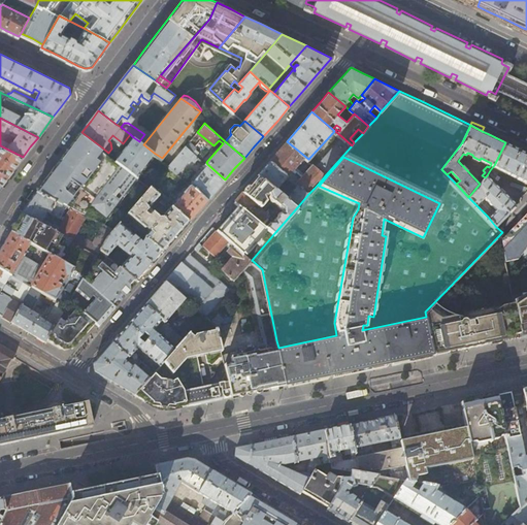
[(117,159),(112,157),(108,153),(102,148),(81,132),(74,140),(61,158),(46,178),(37,190),(65,204),(70,206),(87,215),(92,217),(103,223),(122,199),(116,194),(119,190),(125,195),(138,176),(136,174),(117,159)]
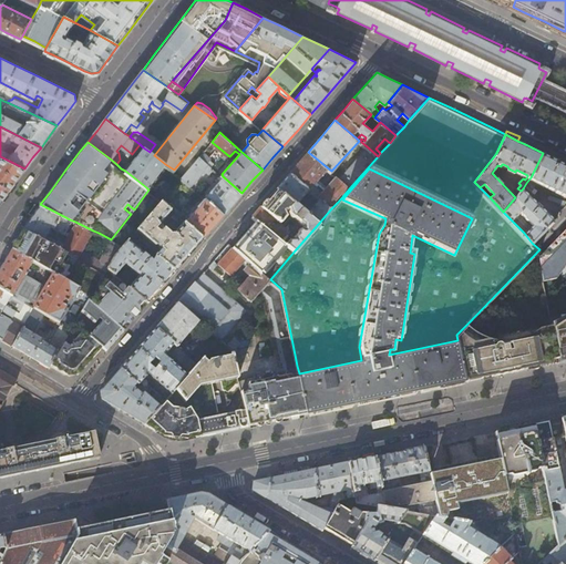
[(378,156),(367,146),(339,177),(350,187),(378,156)]
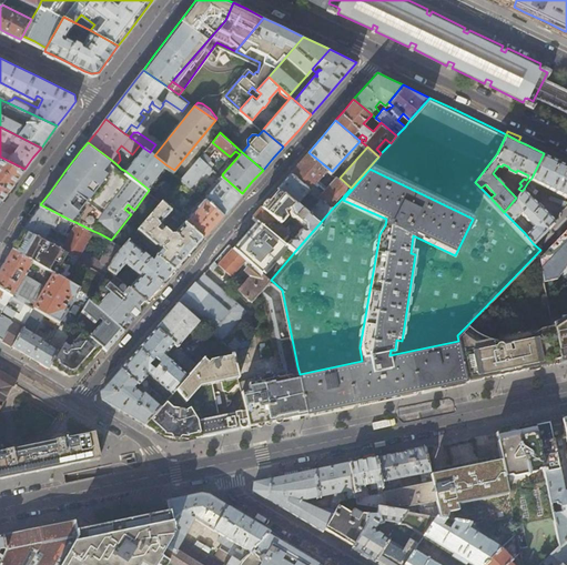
[(147,188),(165,164),(154,155),(150,152),(143,148),(125,171),(147,188)]
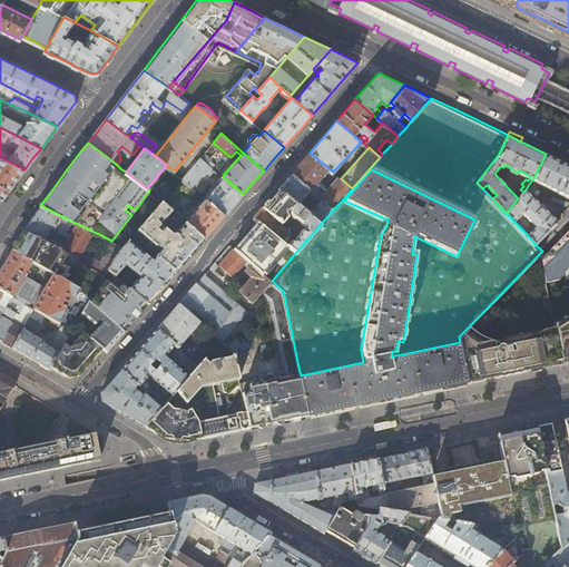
[(216,163),(217,160),(206,150),(202,156),(215,168),(218,165),(216,163)]
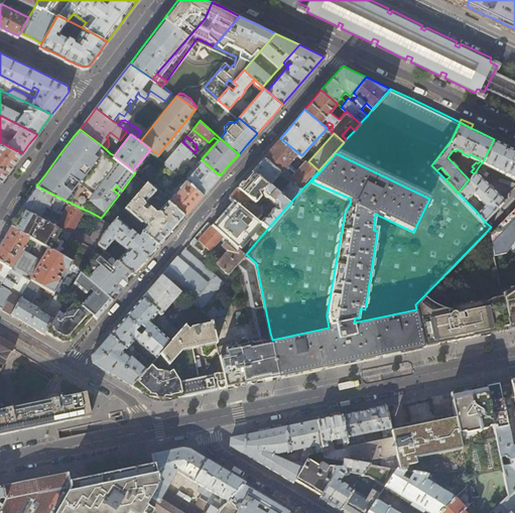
[(313,176),(318,170),(308,161),(301,155),(280,138),(272,147),(264,157),(281,171),(291,180),(301,189),(307,183),(304,180),(310,174),(313,176)]
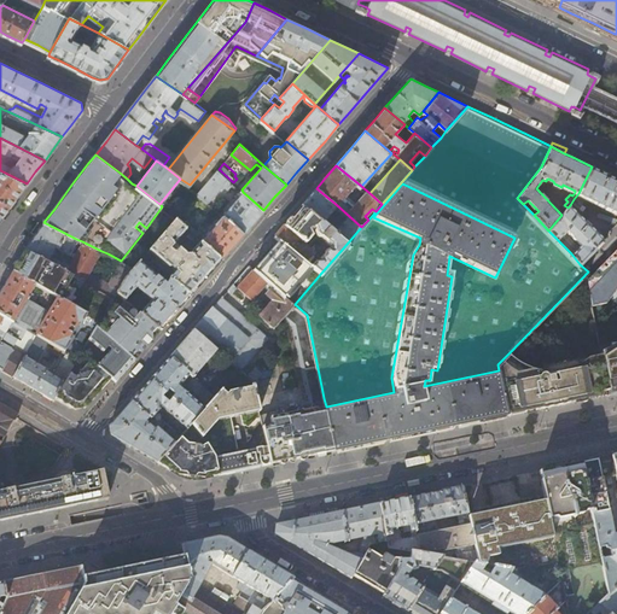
[(616,177),(611,175),(592,167),(578,193),(574,199),(583,208),(586,204),(583,202),(587,197),(616,211),(616,177)]
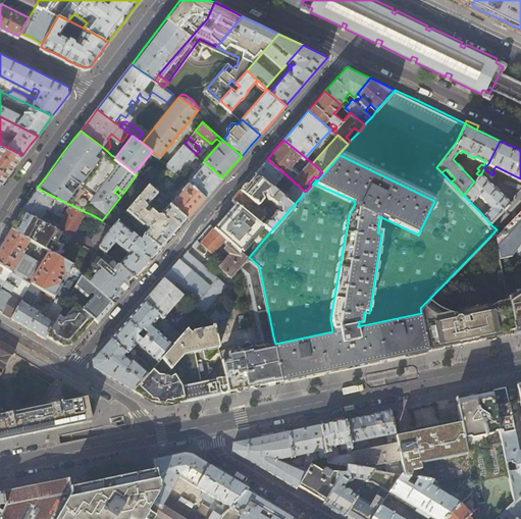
[(197,154),(185,143),(167,162),(175,169),(189,154),(193,157),(197,154)]
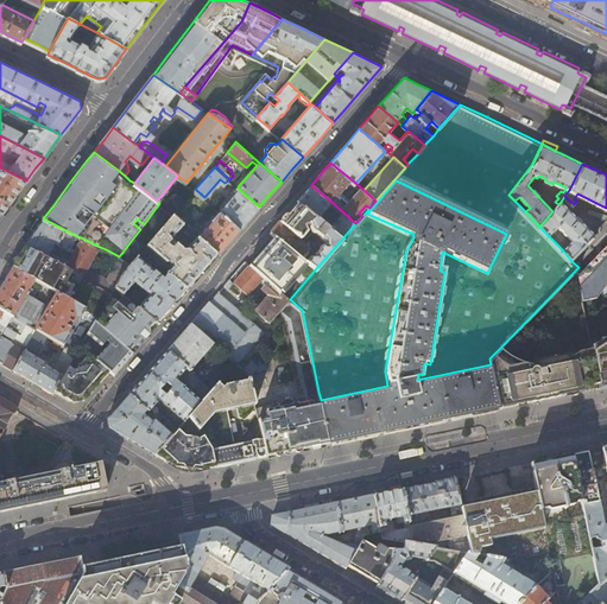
[(0,211),(1,213),(13,197),(26,180),(0,167),(0,211)]
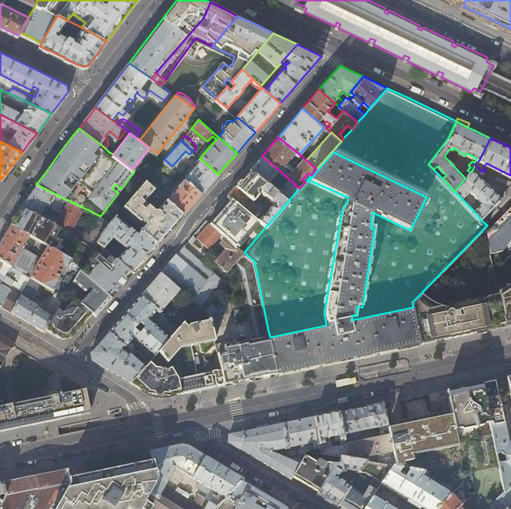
[(410,230),(426,197),(333,152),(309,180),(348,197),(347,203),(342,211),(324,313),(326,325),(270,337),(276,371),(420,342),(413,307),(351,320),(352,315),(356,315),(357,306),(362,307),(374,229),(370,228),(372,212),(410,230)]
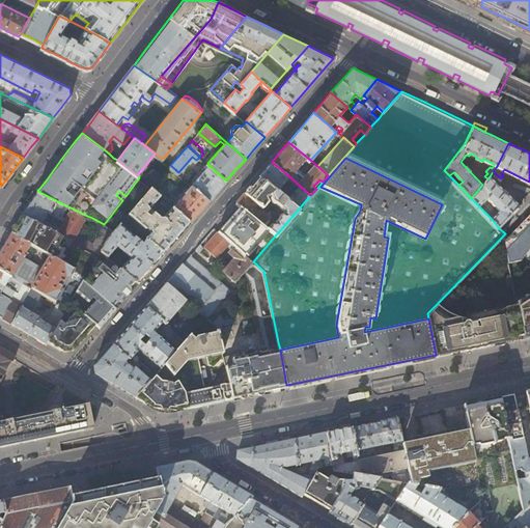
[(277,190),(289,176),(272,162),(266,168),(259,175),(277,190)]
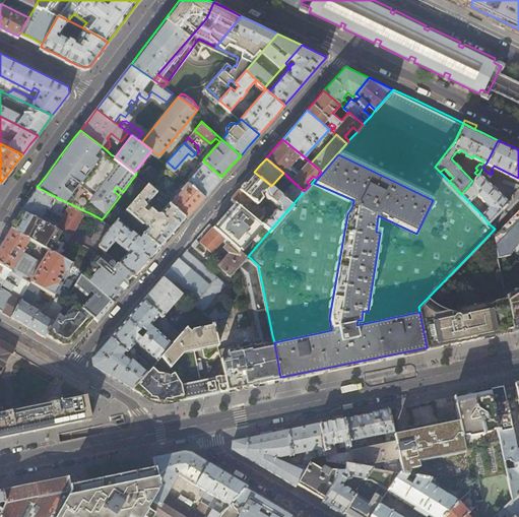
[(213,186),(221,177),(204,162),(190,179),(187,177),(185,178),(205,196),(213,186)]
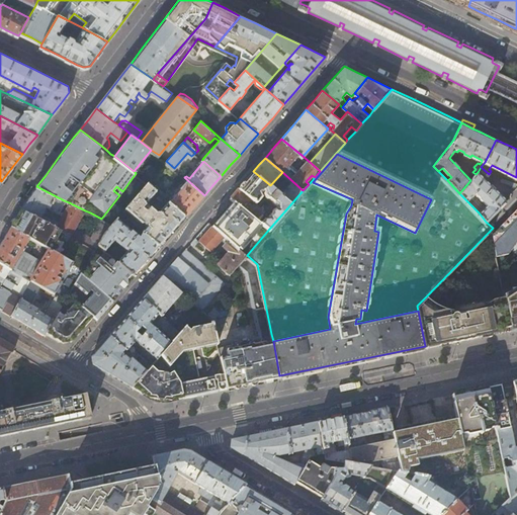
[(269,229),(291,203),(280,194),(270,185),(253,171),(245,180),(239,187),(256,201),(262,195),(262,191),(265,191),(266,194),(269,197),(269,199),(270,200),(271,198),(277,204),(277,206),(275,207),(269,213),(268,218),(264,218),(261,222),(269,229)]
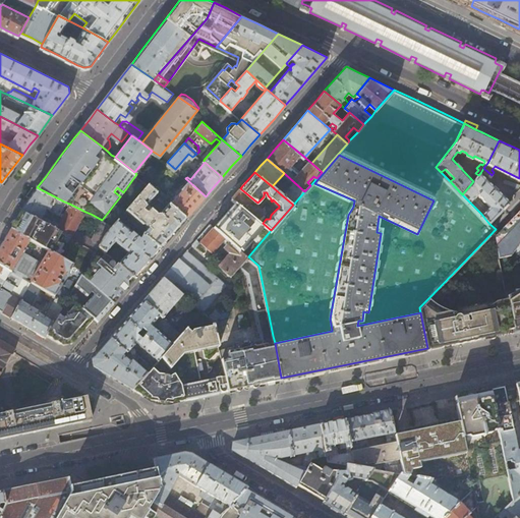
[(488,223),(510,200),(480,173),(478,175),(473,181),(462,194),(470,203),(479,192),(484,197),(483,198),(489,206),(481,214),(488,223)]
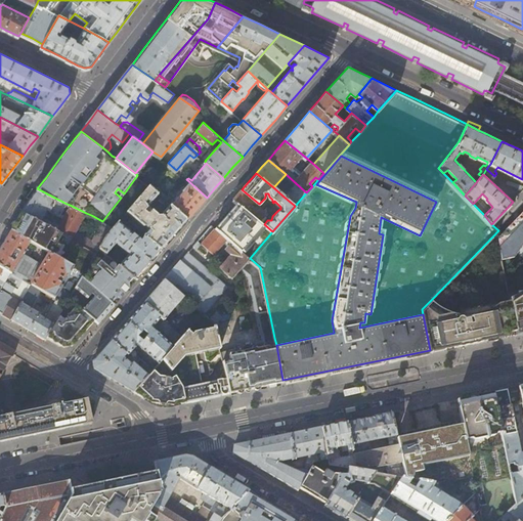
[(198,208),(207,198),(186,179),(184,181),(187,184),(183,188),(184,189),(172,204),(188,219),(198,208)]
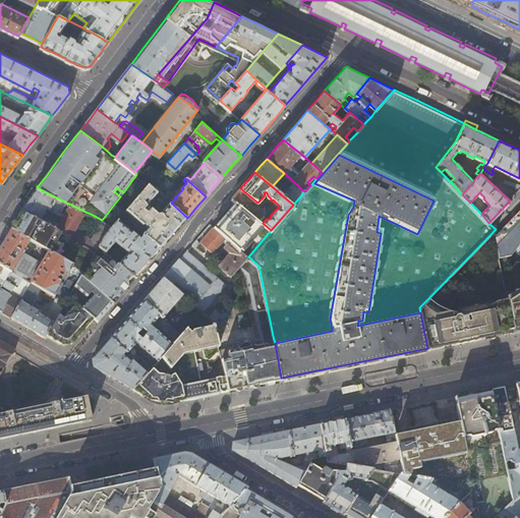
[(304,191),(294,182),(282,195),(293,205),(304,191)]
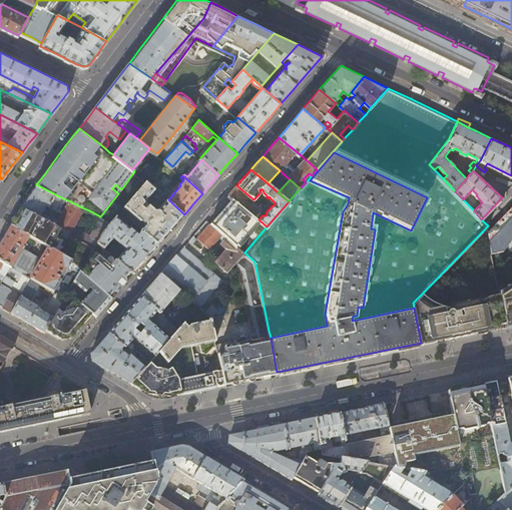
[(166,198),(158,207),(154,208),(145,199),(154,188),(146,180),(125,205),(140,218),(142,217),(146,221),(141,227),(142,228),(158,242),(173,225),(184,214),(168,199),(166,198)]
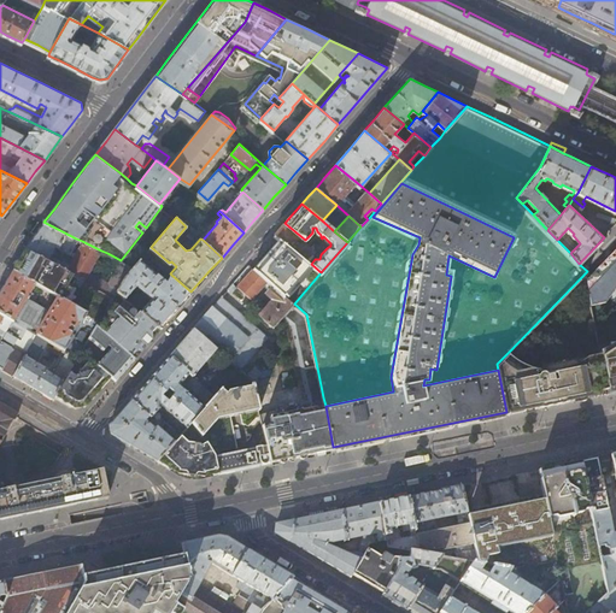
[(69,252),(76,239),(44,222),(35,235),(25,248),(113,294),(117,289),(124,276),(133,266),(121,260),(107,253),(104,259),(118,266),(110,281),(110,282),(109,281),(91,271),(101,251),(82,241),(70,263),(69,263),(51,253),(56,245),(69,252)]
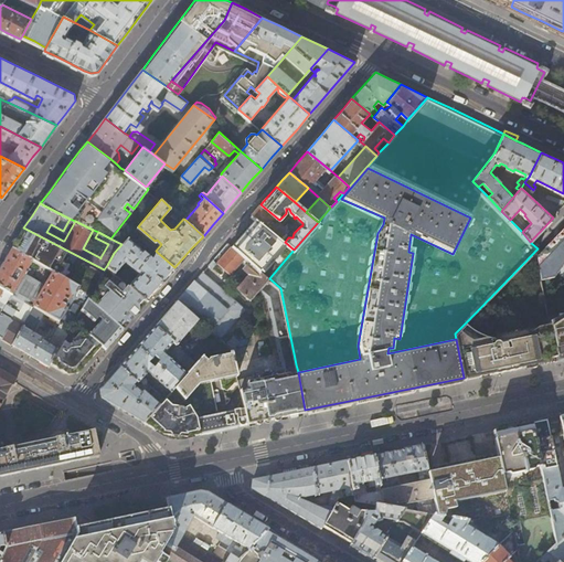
[(286,232),(289,229),(279,220),(261,204),(256,210),(252,214),(256,219),(282,239),(286,233),(286,232)]
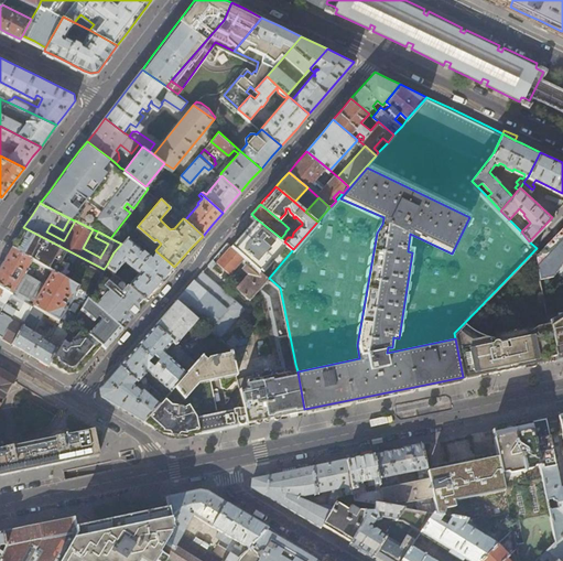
[(269,278),(293,249),(284,241),(281,238),(256,218),(244,232),(233,244),(244,254),(251,261),(269,278)]
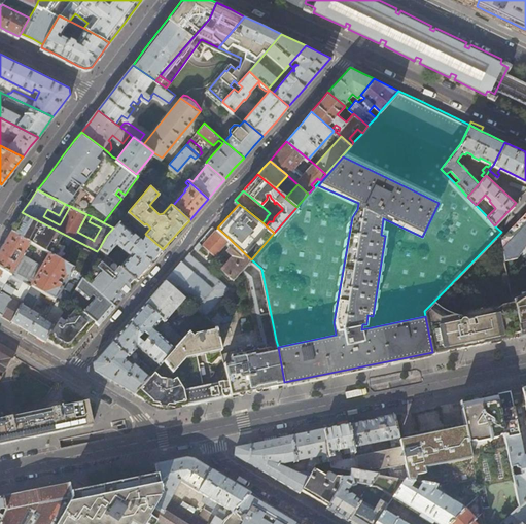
[(525,211),(501,237),(505,257),(518,255),(525,245),(525,211)]
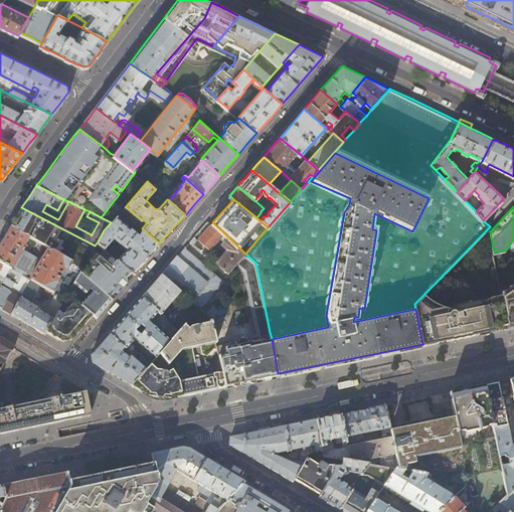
[(93,249),(95,245),(21,207),(17,215),(11,224),(29,235),(49,246),(71,260),(80,243),(93,249)]
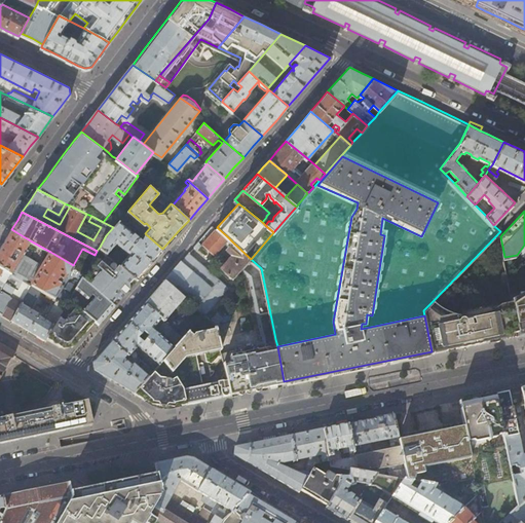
[(135,231),(133,231),(120,220),(119,221),(113,227),(106,235),(100,247),(107,253),(117,243),(129,254),(120,264),(137,278),(153,260),(162,249),(146,234),(143,239),(142,239),(135,233),(136,232),(135,231)]
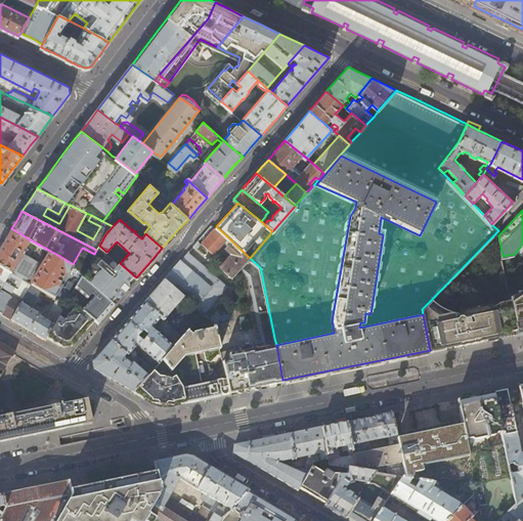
[(220,243),(226,235),(216,226),(202,243),(214,252),(221,244),(220,243)]
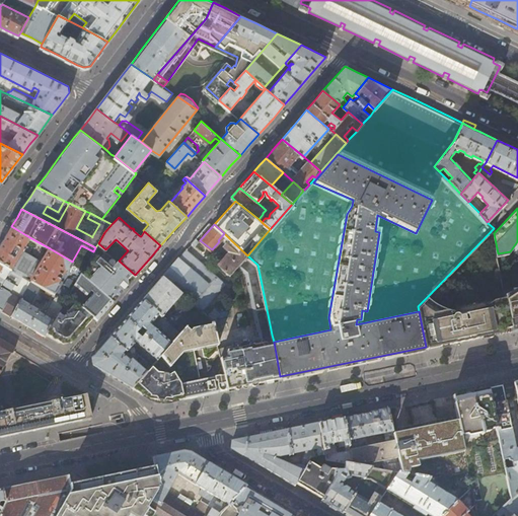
[(50,248),(43,261),(23,249),(29,237),(11,226),(2,241),(0,244),(0,261),(31,280),(41,285),(46,288),(50,291),(57,295),(65,299),(69,294),(59,289),(57,284),(64,271),(70,270),(79,275),(81,273),(83,269),(72,262),(50,248)]
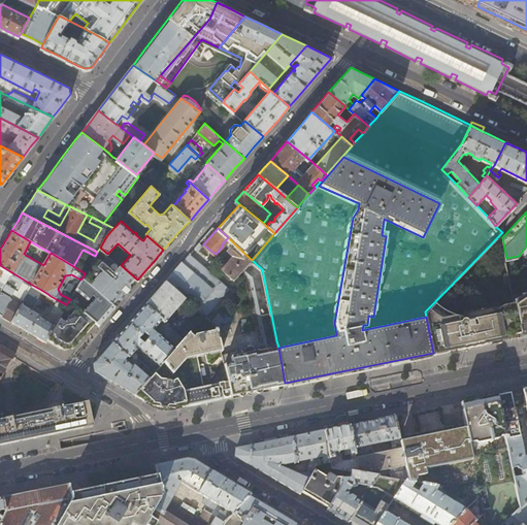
[(264,338),(275,335),(262,269),(252,260),(235,244),(230,250),(235,255),(223,269),(235,280),(243,270),(251,276),(262,334),(263,335),(264,338)]
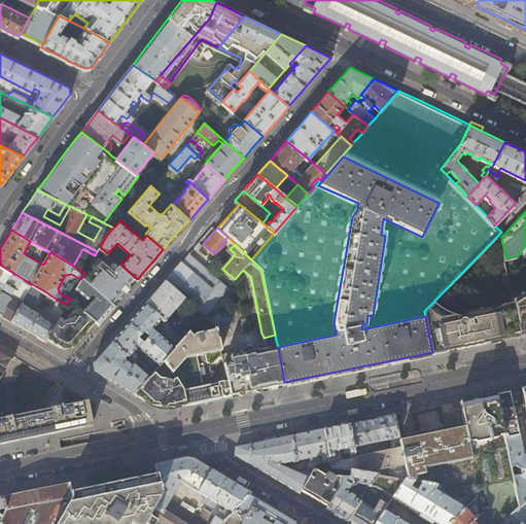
[(126,292),(137,279),(120,265),(116,262),(111,257),(107,253),(100,247),(97,251),(95,255),(84,273),(82,277),(114,306),(126,292)]
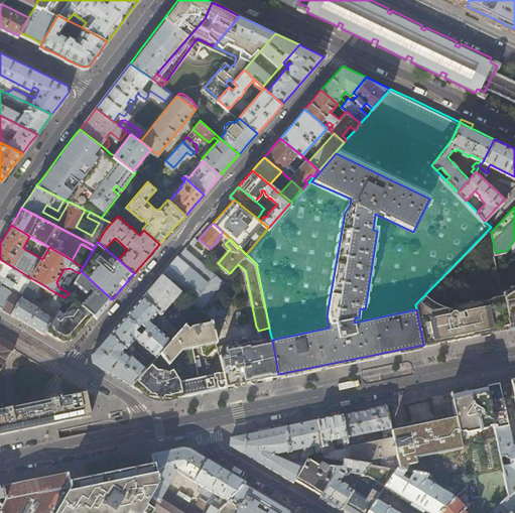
[(205,301),(223,281),(184,247),(167,266),(162,273),(183,293),(207,311),(211,306),(205,301)]
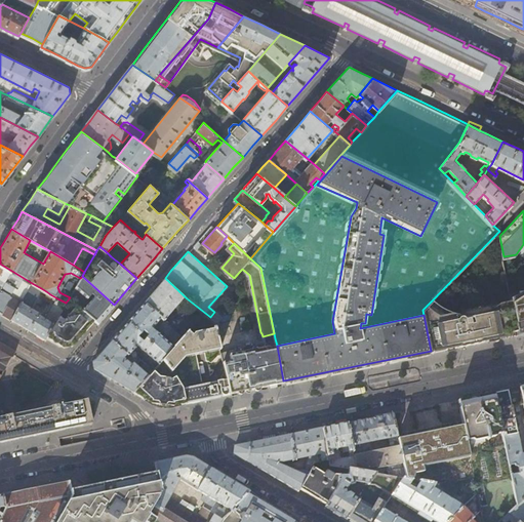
[(0,311),(12,318),(32,283),(0,264),(0,311)]
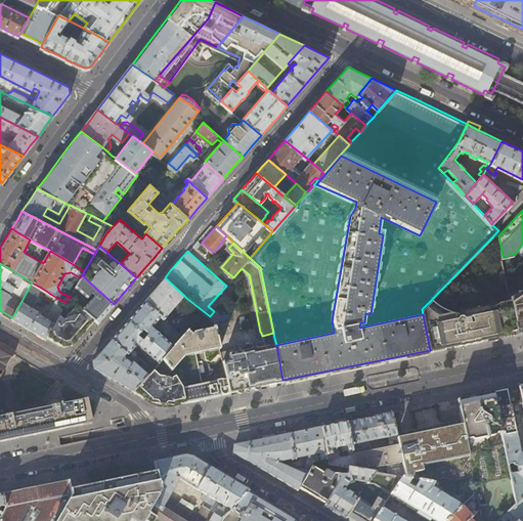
[(94,292),(96,293),(85,306),(82,304),(82,303),(82,300),(75,294),(76,292),(74,290),(70,297),(77,303),(94,318),(99,321),(106,312),(114,304),(82,275),(80,277),(76,286),(88,296),(92,291),(94,292)]
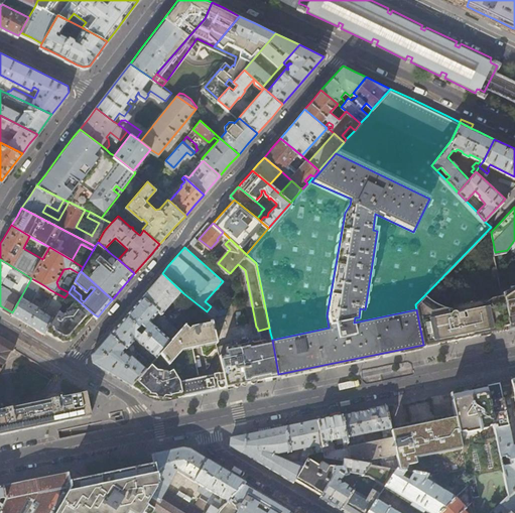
[(181,295),(183,293),(162,273),(151,285),(142,295),(158,310),(161,312),(179,292),(181,295)]
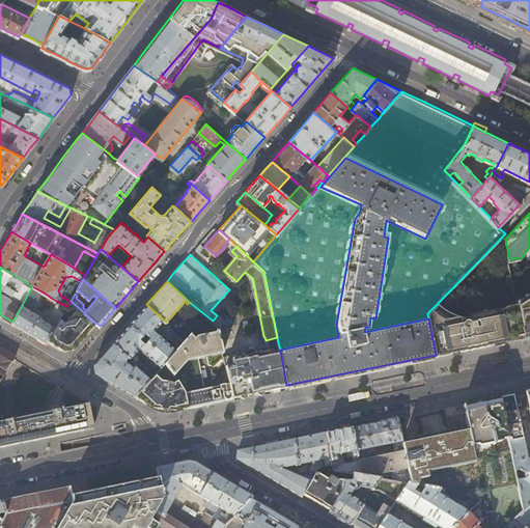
[(42,292),(32,286),(12,322),(28,331),(46,341),(47,339),(60,317),(66,306),(58,302),(46,322),(42,320),(43,316),(39,314),(39,315),(30,310),(42,292)]
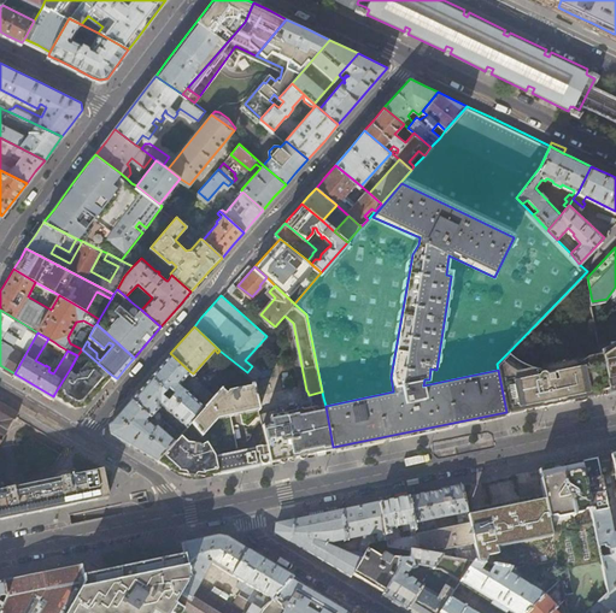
[(615,339),(599,341),(602,351),(609,390),(615,388),(615,339)]
